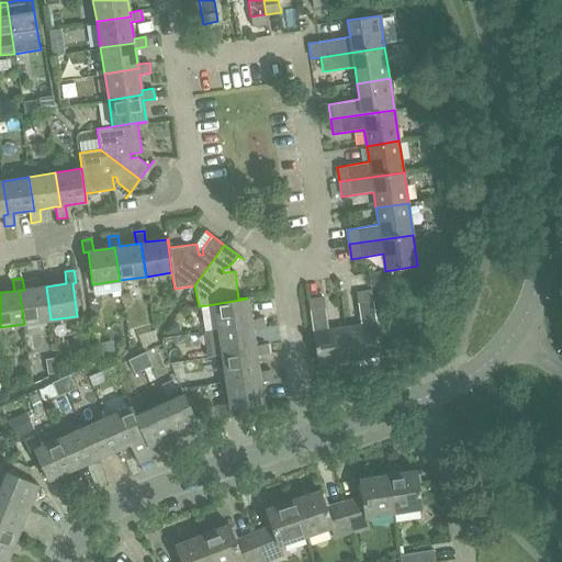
[(24,324),(51,319),(46,287),(24,290),(19,290),(24,324)]
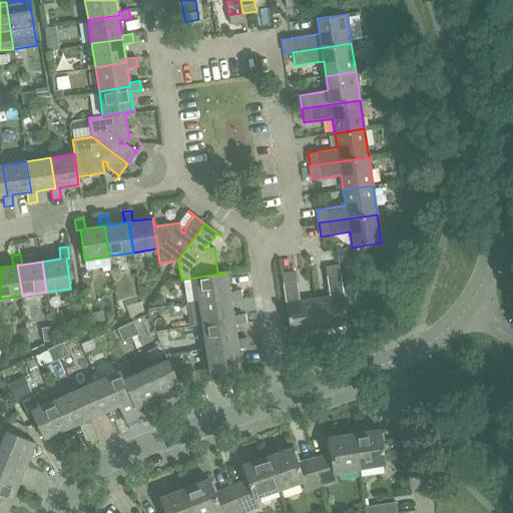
[(330,297),(315,299),(319,329),(348,325),(339,266),(325,268),(330,297)]
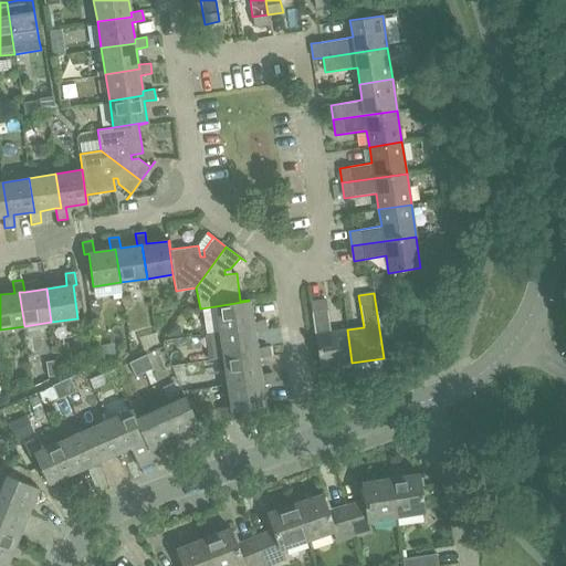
[(216,306),(220,333),(253,327),(254,332),(266,329),(265,321),(252,322),(249,301),(216,306)]
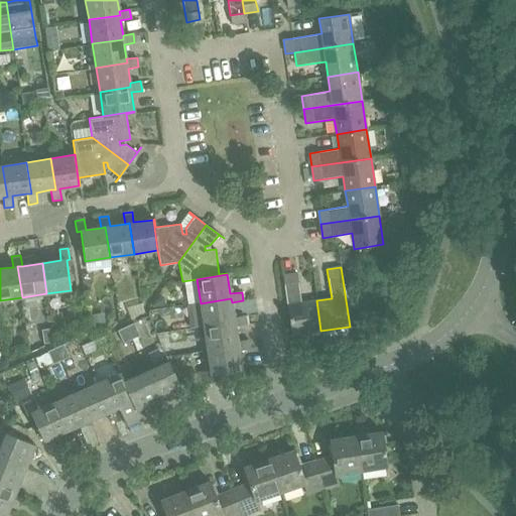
[(320,331),(316,300),(301,303),(297,274),(283,276),(292,335),(320,331)]
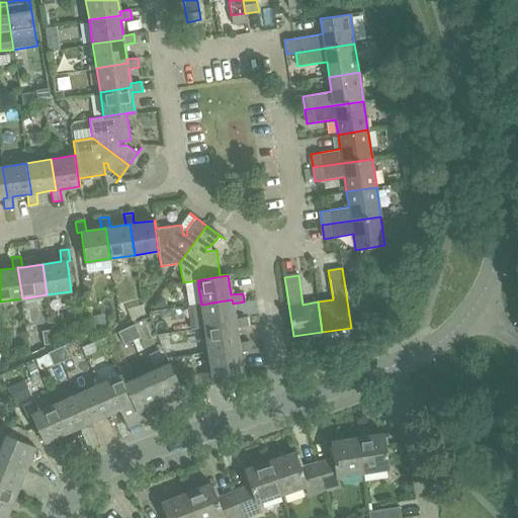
[(201,305),(204,329),(236,324),(237,328),(247,326),(246,317),(235,319),(233,304),(232,299),(201,305)]
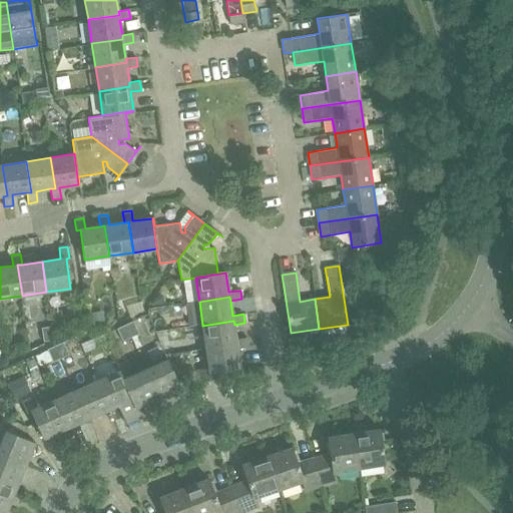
[(202,326),(206,350),(237,345),(237,349),(248,347),(247,338),(236,340),(234,325),(233,321),(202,326)]
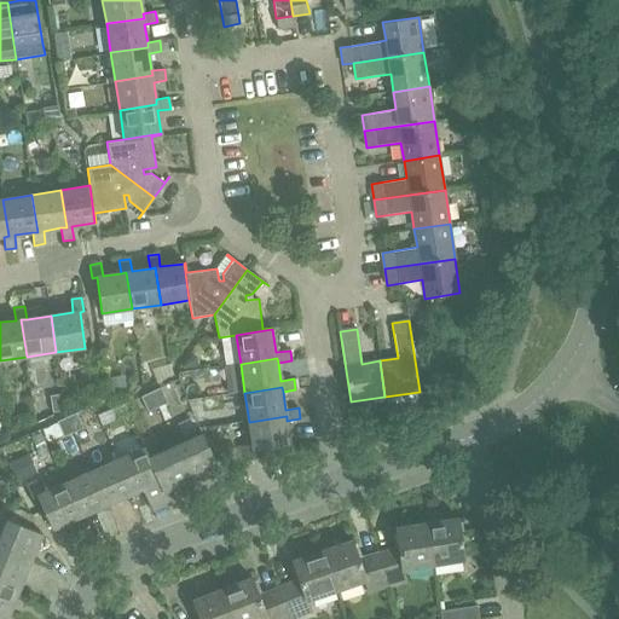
[(151,393),(158,408),(168,403),(161,388),(151,393)]
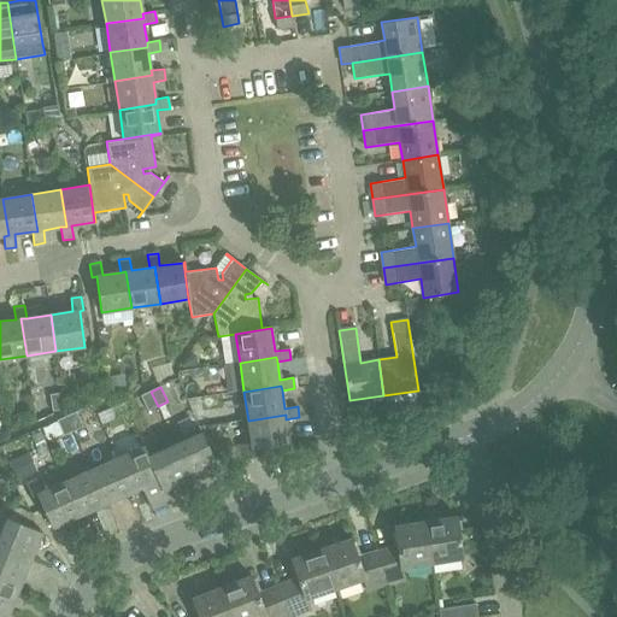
[(148,411),(158,406),(151,392),(141,395),(148,411)]
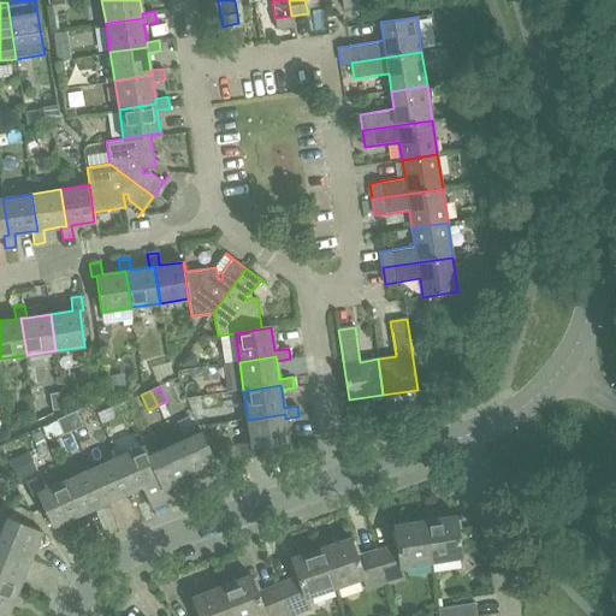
[(60,392),(49,395),(52,410),(63,409),(60,392)]
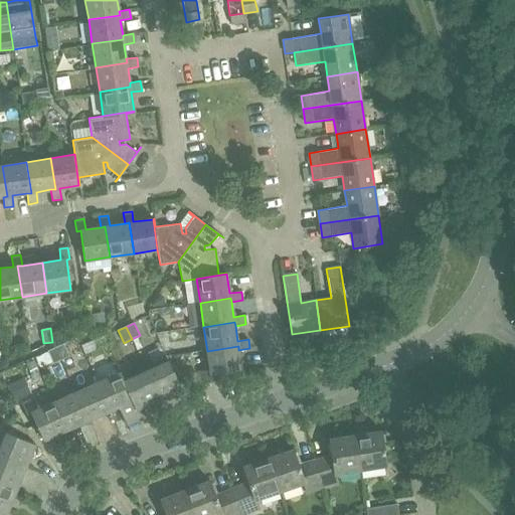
[(63,344),(55,347),(61,360),(69,356),(63,344)]
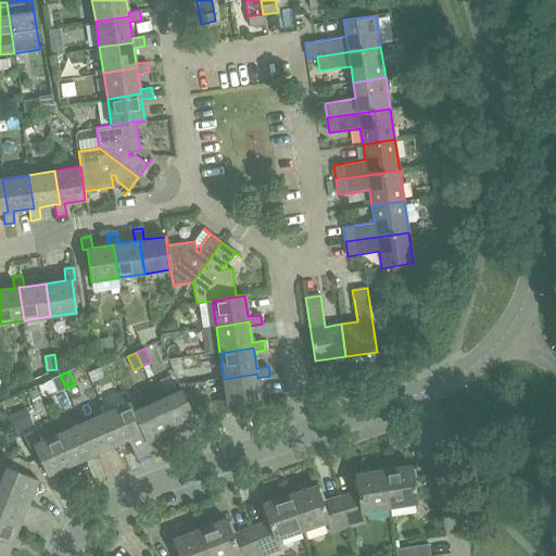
[(261,400),(257,378),(257,374),(224,379),(227,400),(215,401),(217,411),(230,408),(229,404),(261,400)]
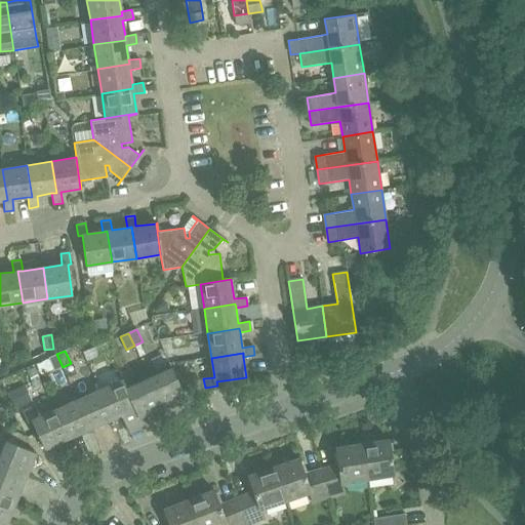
[(54,371),(63,367),(56,354),(48,358),(54,371)]
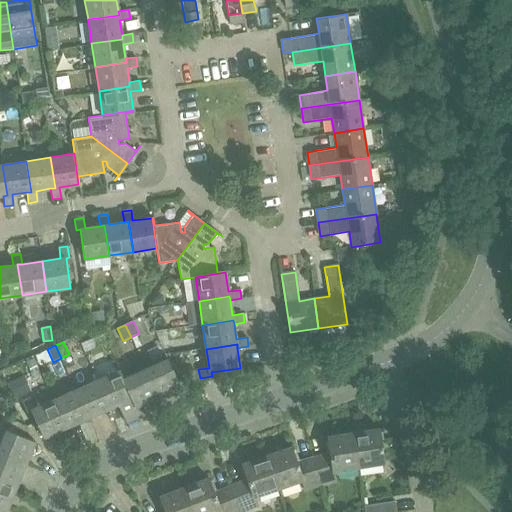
[(145,368),(158,397),(180,387),(168,359),(145,368)]
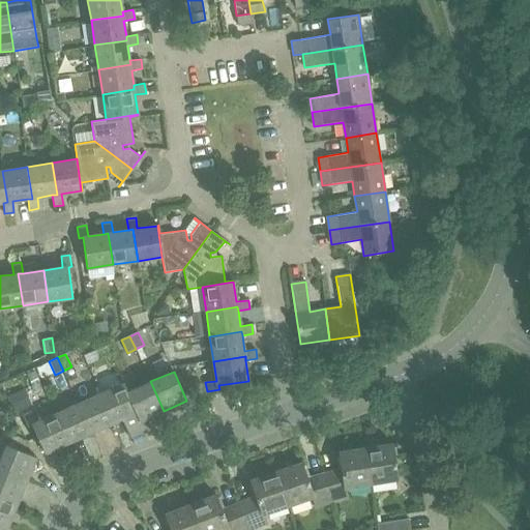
[(150,381),(128,391),(141,420),(145,419),(164,411),(150,381)]
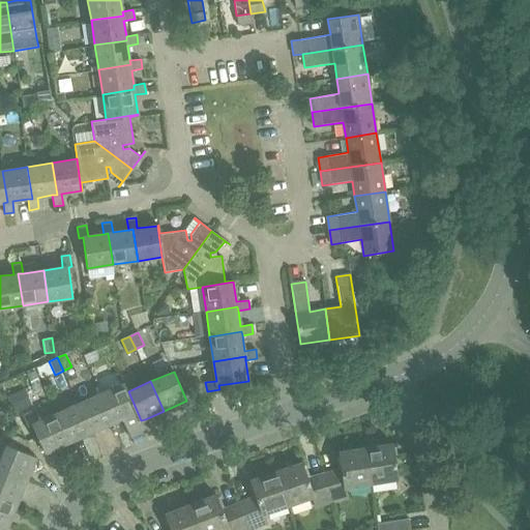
[(149,430),(145,419),(141,420),(128,391),(124,383),(100,393),(114,422),(122,418),(130,438),(149,430)]
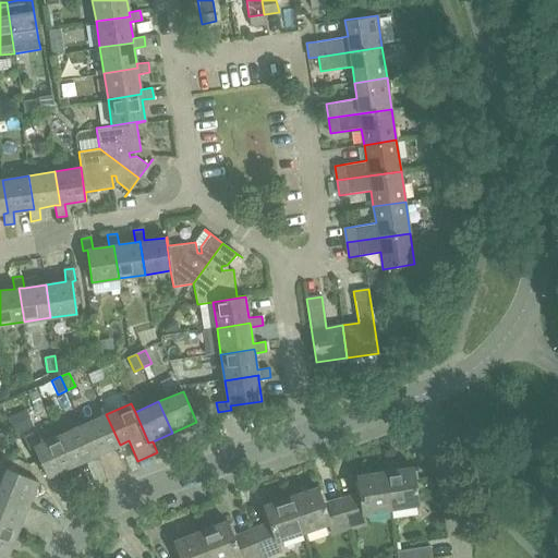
[(24,411),(9,419),(15,434),(31,427),(24,411)]
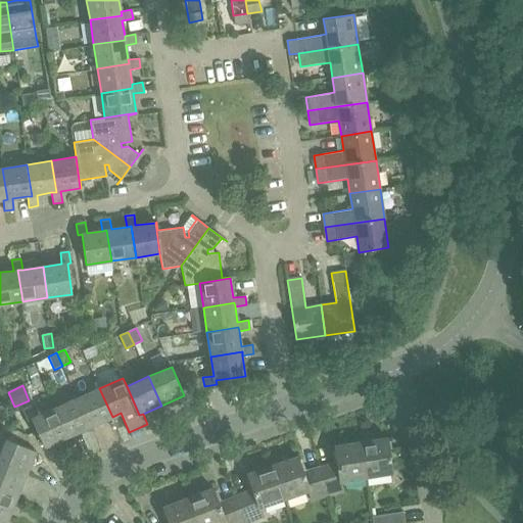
[(89,427),(112,417),(99,388),(77,398),(89,427)]
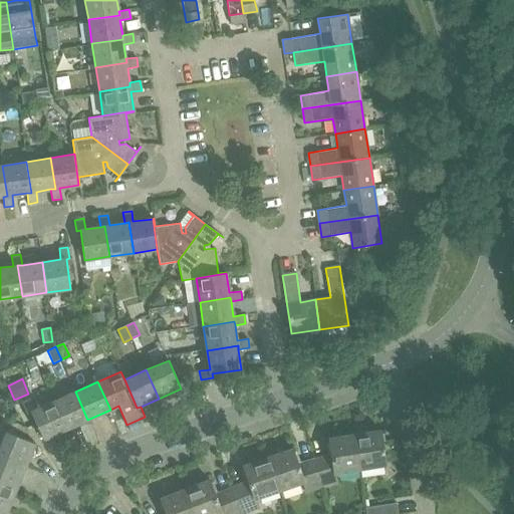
[(87,420),(75,392),(53,402),(65,430),(87,420)]
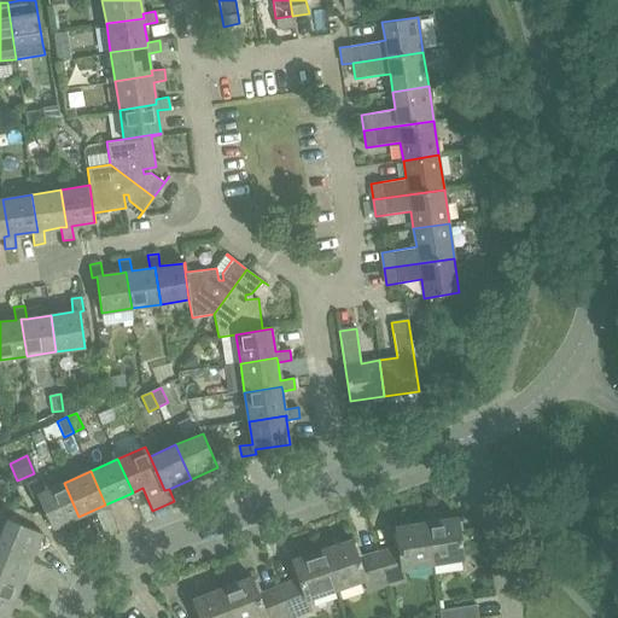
[(52,529),(79,517),(64,483),(41,493),(36,481),(27,485),(31,497),(38,495),(52,529)]
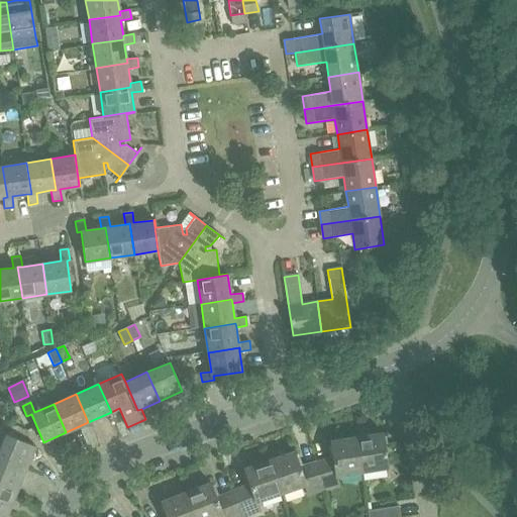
[(382,432),(356,436),(362,472),(388,468),(382,432)]
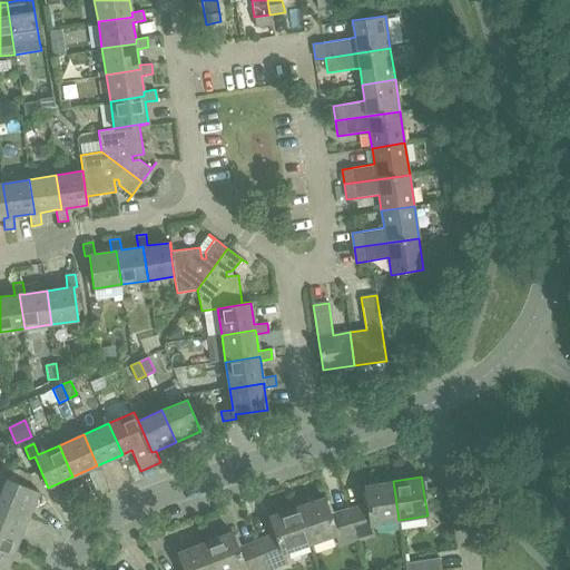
[(0,494),(0,504),(28,517),(39,491),(7,478),(0,494)]
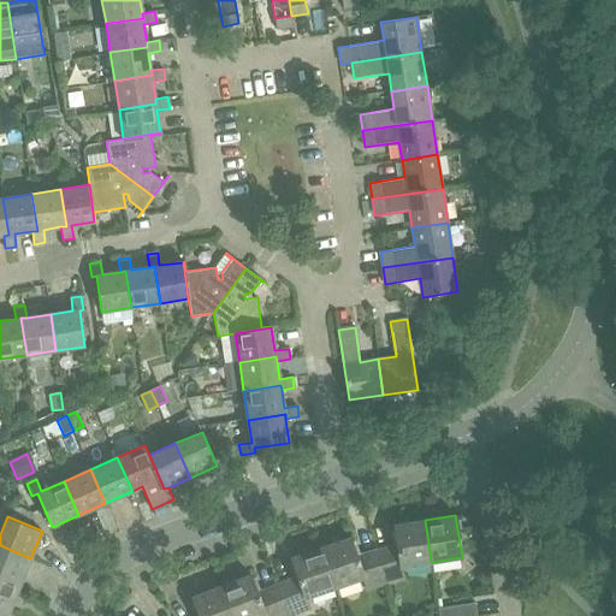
[(375,551),(385,584),(404,579),(401,567),(431,562),(425,520),(394,525),(397,544),(375,551)]
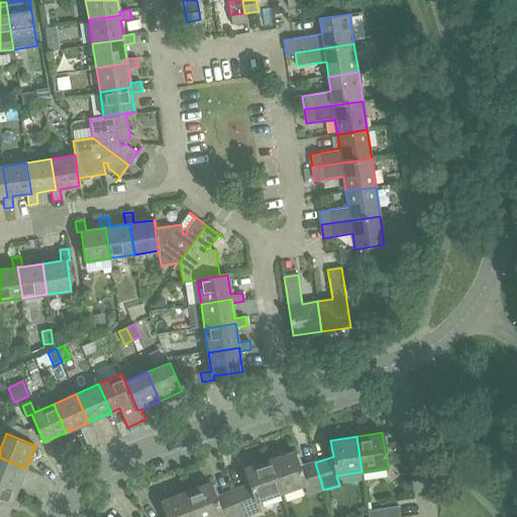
[(294,451),(269,459),(281,494),(305,486),(308,495),(323,490),(315,462),(299,467),(294,451)]
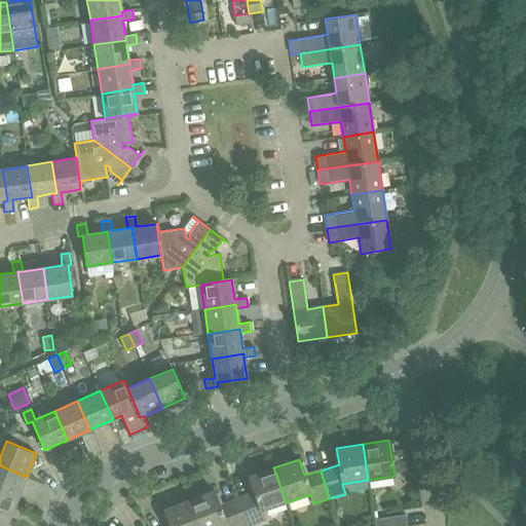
[(0,465),(0,492),(16,500),(26,477),(0,465)]
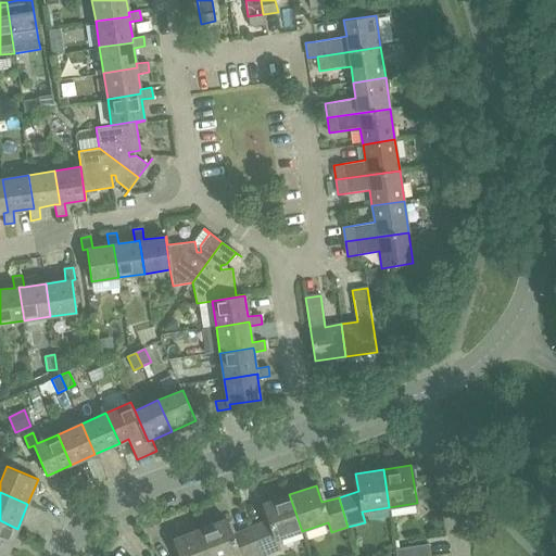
[(269,520),(250,528),(261,555),(264,555),(280,550),(276,540),(302,531),(289,494),(263,503),(269,520)]
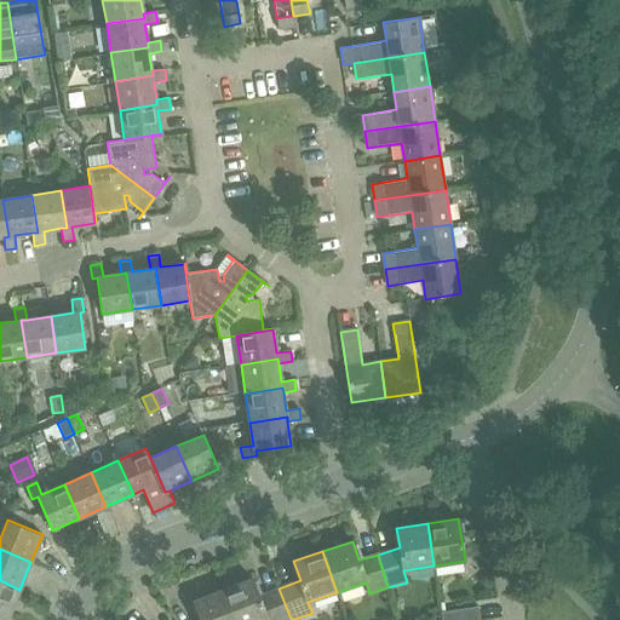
[(291,619),(279,589),(259,597),(252,578),(223,590),(234,619),(291,619)]
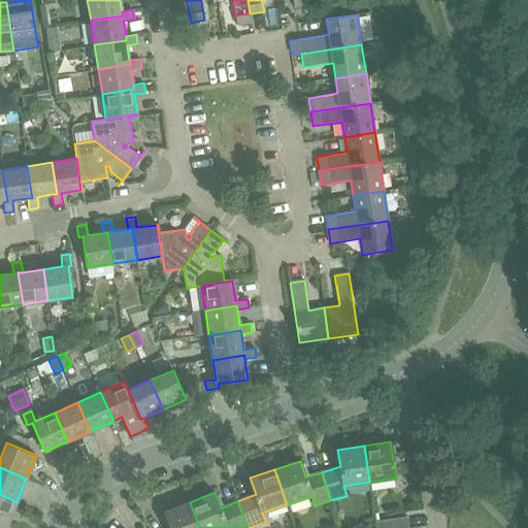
[(0,494),(0,522),(7,525),(17,502),(0,494)]
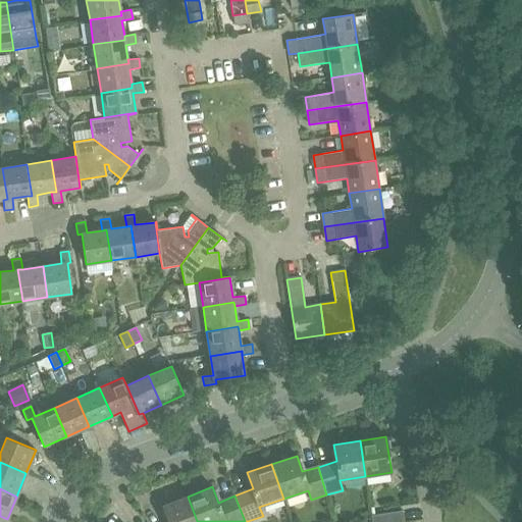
[(168,521),(167,521),(197,521),(188,497),(163,506),(168,521)]
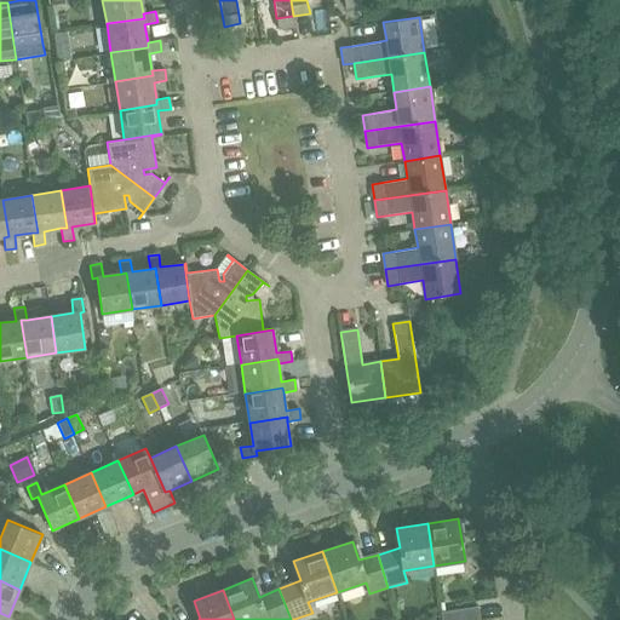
[(480,619),(478,607),(441,613),(441,619),(480,619)]
